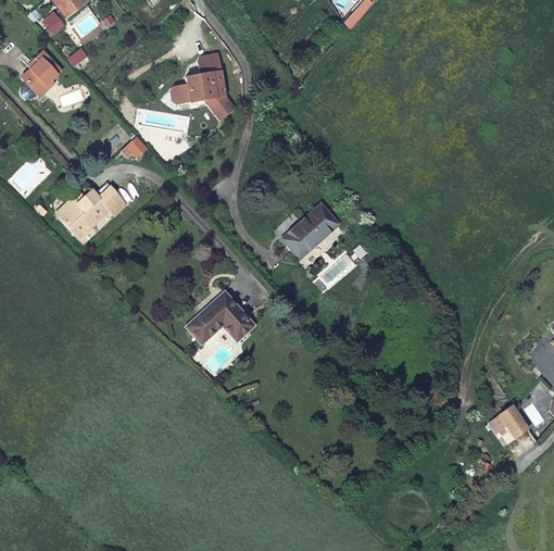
[(51,0),(66,17),(74,11),(75,12),(79,9),(78,8),(86,2),(84,0),(51,0)]
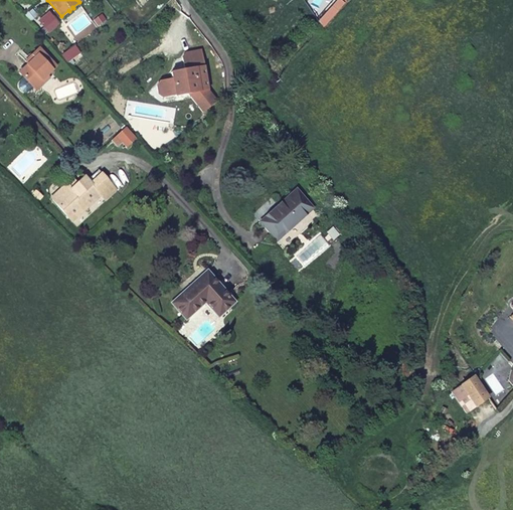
[(50,11),(40,18),(50,31),(60,23),(50,11)]
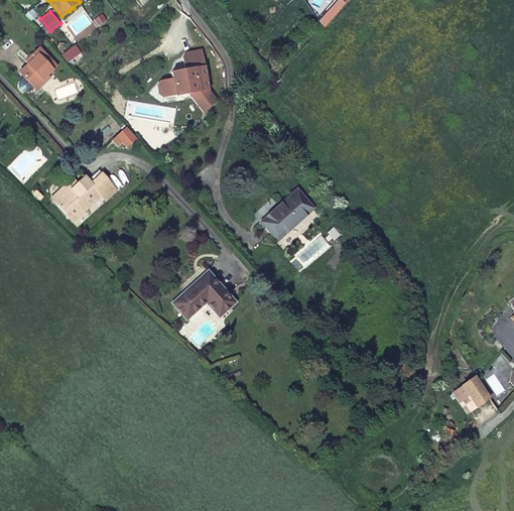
[(103,14),(96,19),(100,25),(107,20),(103,14)]
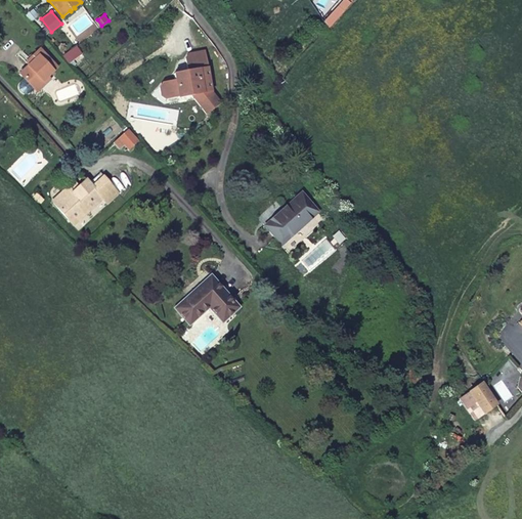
[(67,58),(70,62),(83,51),(76,43),(63,55),(67,58)]
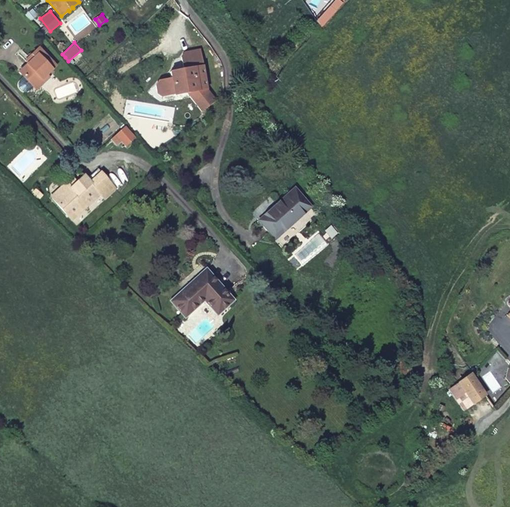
[(45,74),(57,64),(41,47),(33,55),(37,59),(20,73),(24,78),(21,81),(20,84),(21,87),(22,89),(25,90),(27,91),(30,91),(33,88),(45,74)]
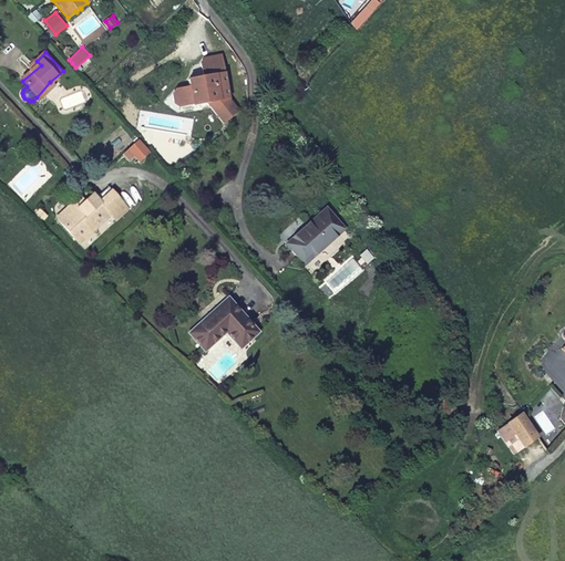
[(230,97),(223,53),(206,56),(202,61),(205,75),(198,76),(198,81),(191,82),(191,85),(177,87),(174,93),(175,102),(181,105),(194,103),(194,104),(208,102),(219,100),(233,116),(240,110),(230,97)]
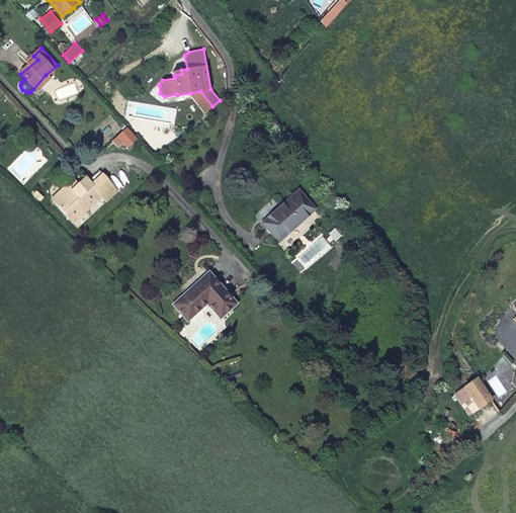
[(50,80),(46,75),(33,89),(36,92),(50,80)]
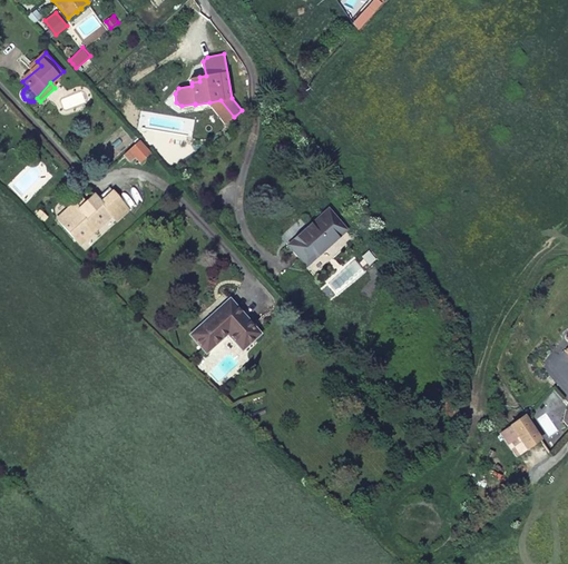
[(221,100),(209,102),(226,122),(234,117),(221,100)]
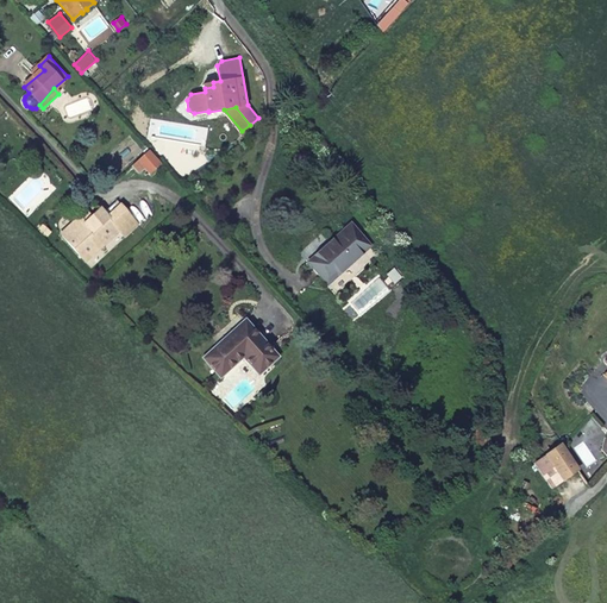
[(149,149),(137,161),(150,174),(160,162),(149,149)]
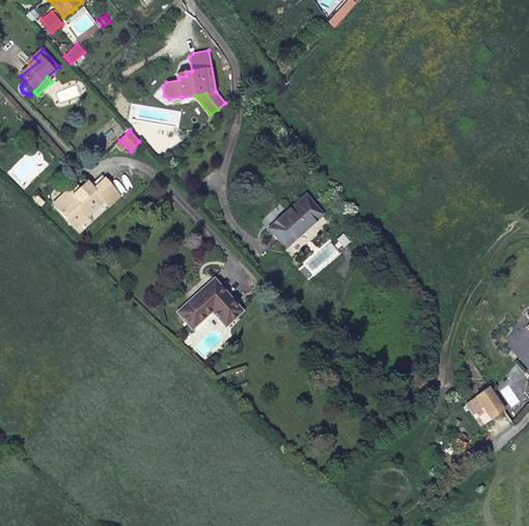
[(101,173),(90,183),(99,192),(109,183),(101,173)]
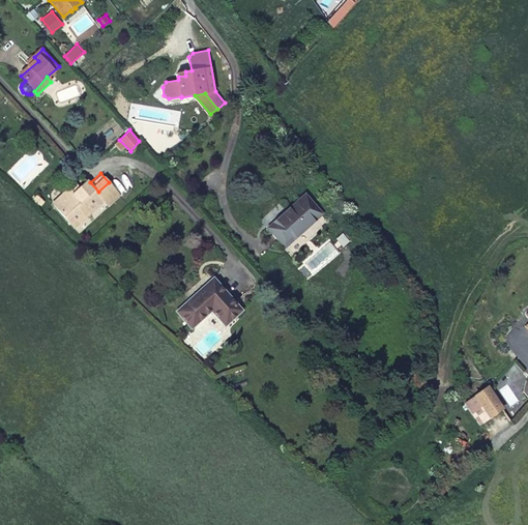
[(98,192),(90,182),(88,179),(72,191),(66,184),(52,198),(70,220),(82,208),(86,213),(104,198),(108,202),(118,194),(109,182),(98,192)]
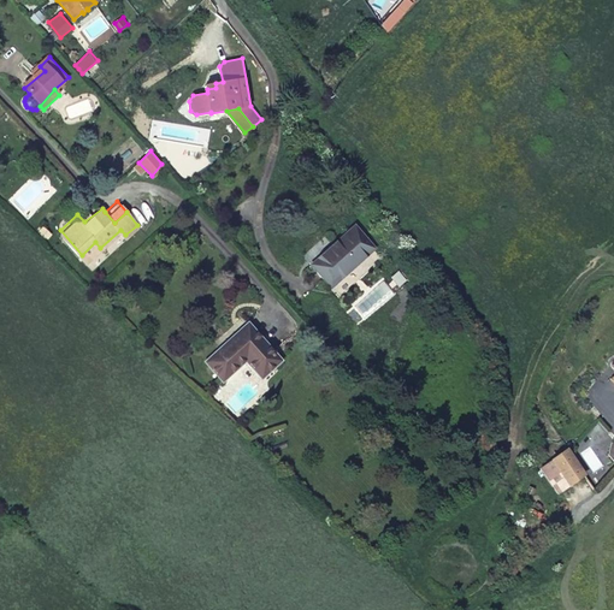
[(376,248),(353,224),(312,265),(336,289),(376,248)]
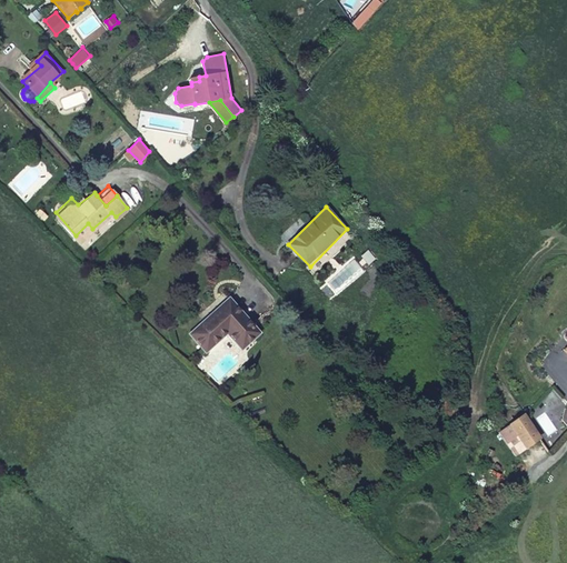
[(187,327),(189,329),(201,345),(225,327),(240,344),(258,330),(229,295),(187,327)]
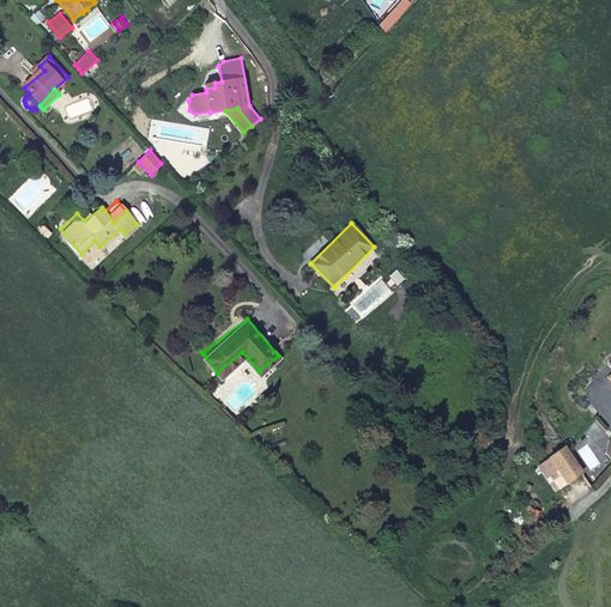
[(561,491),(570,484),(585,474),(568,450),(554,460),(544,467),(561,491)]
